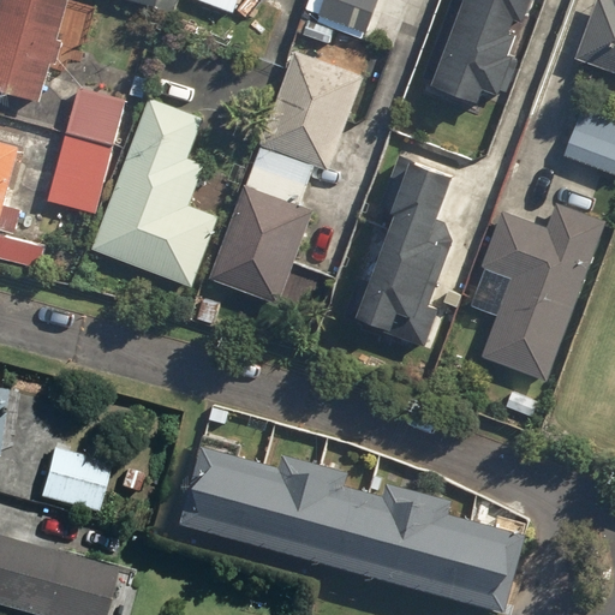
[(70,0),(0,0),(0,93),(40,105),(55,47),(84,54),(96,7),(70,0)]
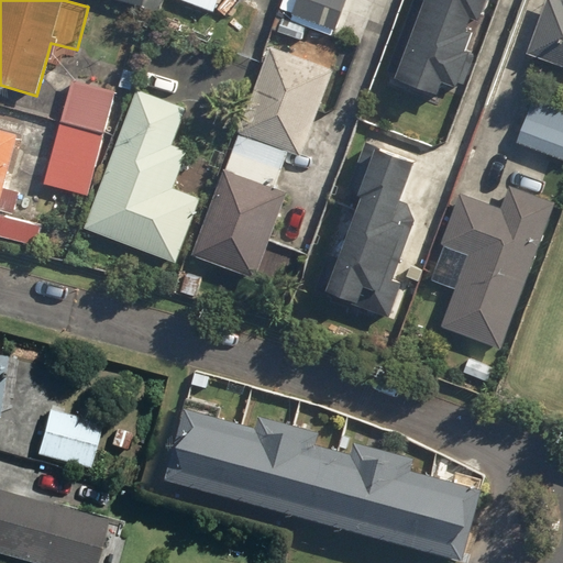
[(217,0),(176,0),(212,13),(217,0)]
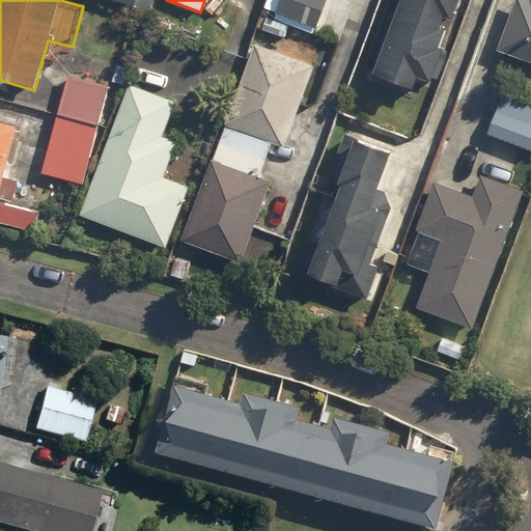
[(327,0),(267,0),(261,17),(256,29),(283,38),(287,26),(314,36),(327,0)]
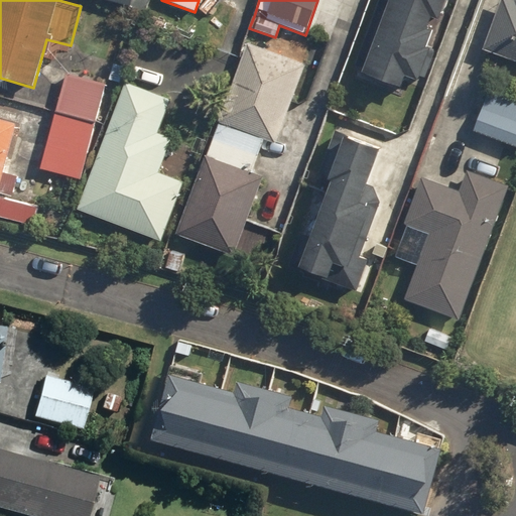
[(379,0),(352,75),(398,92),(403,79),(423,87),(435,53),(423,49),(429,33),(423,31),(427,21),(433,24),(437,14),(441,15),(447,0),(379,0)]
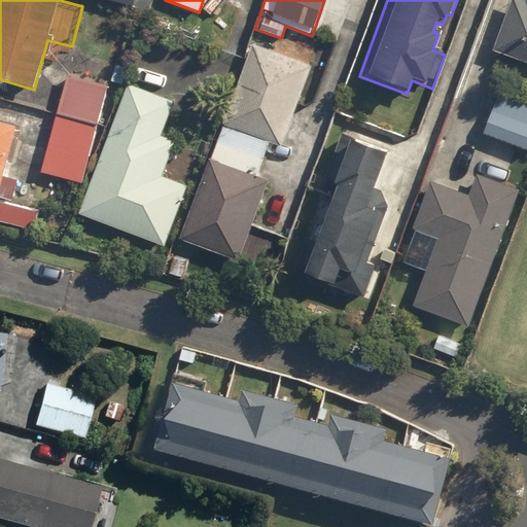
[(526,0),(524,0),(524,1),(520,0),(510,0),(492,53),(526,65),(526,89),(522,101),(500,92),(482,133),(526,152),(526,0)]
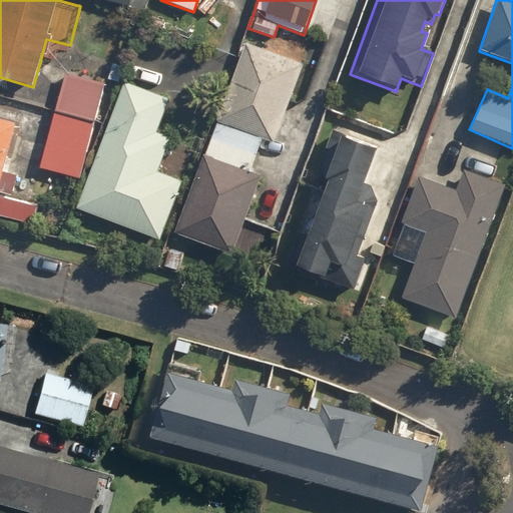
[(232,257),(262,177),(249,173),(262,140),(274,144),(303,65),(245,44),(176,235),(232,257)]
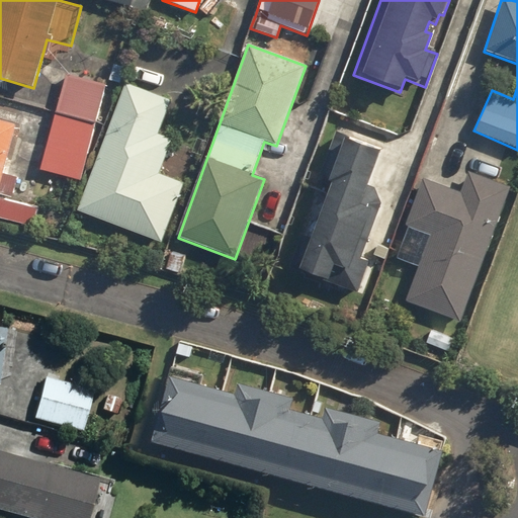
[(106,86),(66,74),(55,110),(96,122),(106,86)]
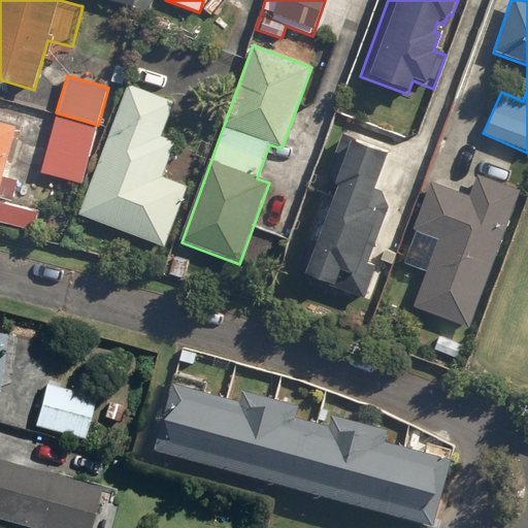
[(162,137),(174,105),(128,88),(80,217),(165,249),(188,188),(163,177),(175,142),(162,137)]
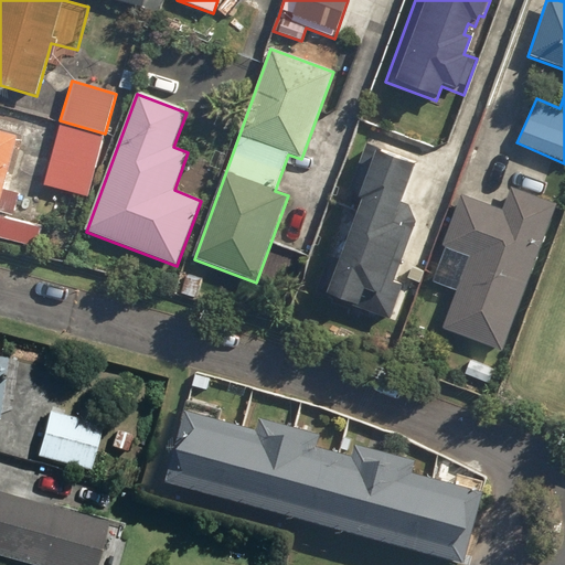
[(104,141),(61,128),(44,184),(87,196),(104,141)]
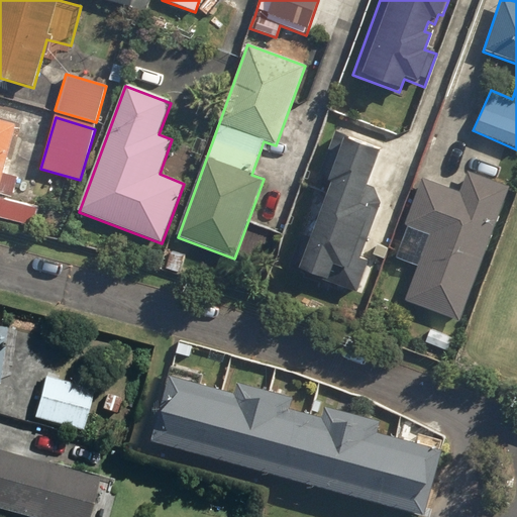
[(0,120),(0,196),(13,199),(18,178),(3,174),(15,125),(0,120)]
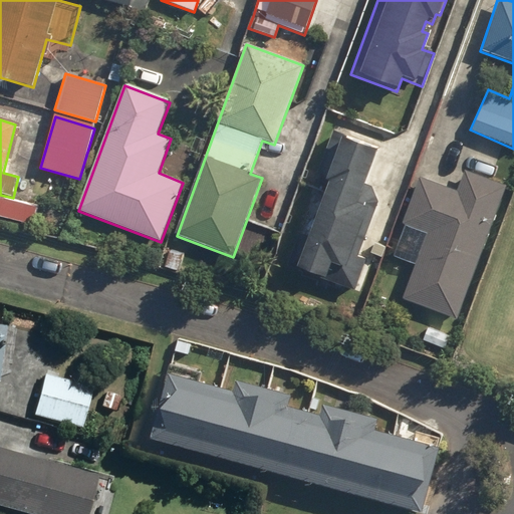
[(379,149),(370,146),(332,133),(287,266),(325,279),(329,267),(344,272),(366,209),(359,207),(379,149)]
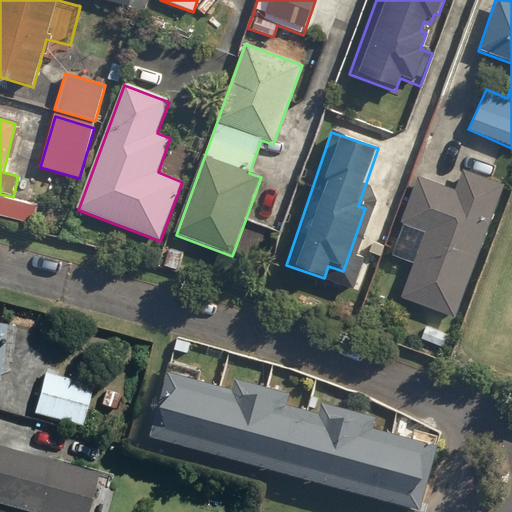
[(460,172),(454,192),(416,179),(401,223),(425,231),(400,302),(427,311),(457,322),(503,187),(460,172)]
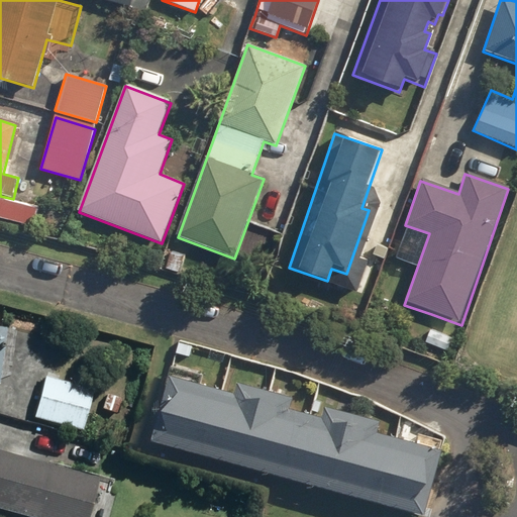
[(37,207),(0,199),(0,219),(33,226),(37,207)]
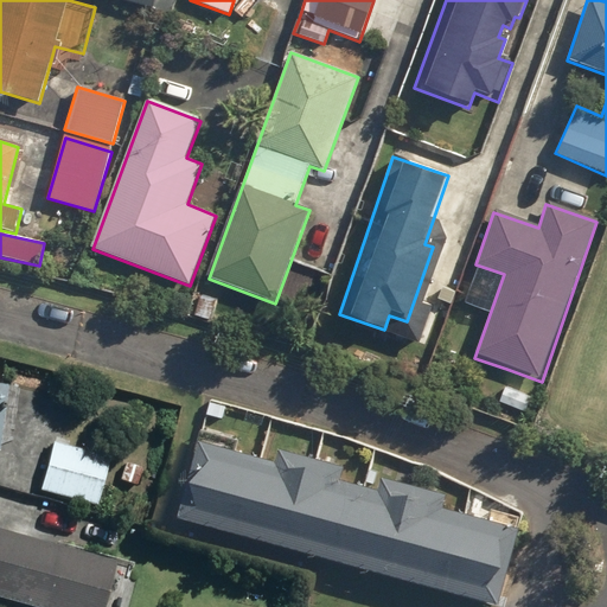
[(272,461),(234,451),(236,442),(199,432),(191,461),(173,519),(477,606),(496,606),(517,532),(439,510),(442,498),(378,480),(375,491),(336,480),(338,468),(275,451),(272,461)]
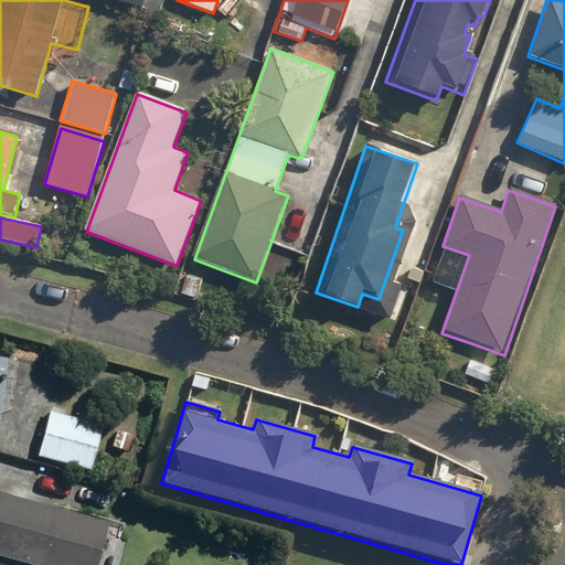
[(99,426),(44,412),(31,460),(86,475),(99,426)]
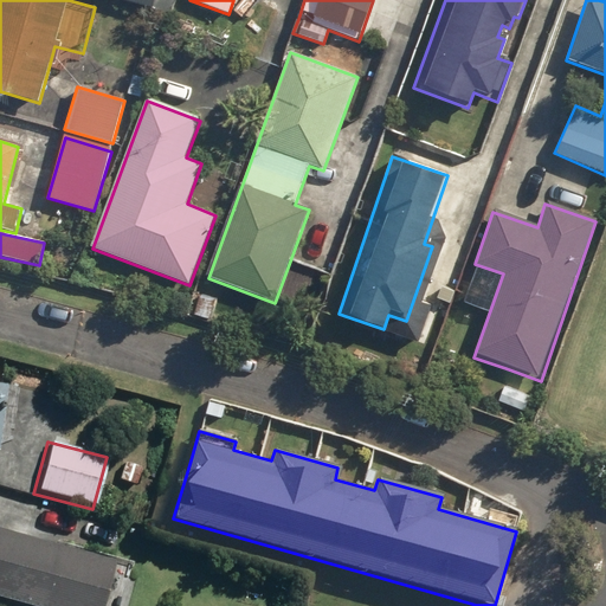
[(94,605),(105,566),(0,536),(0,603),(12,605),(94,605)]
